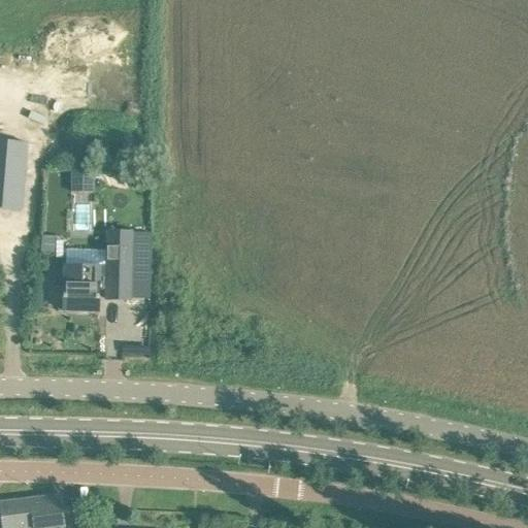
[(0,140),(0,208),(21,211),(27,143),(0,140)]
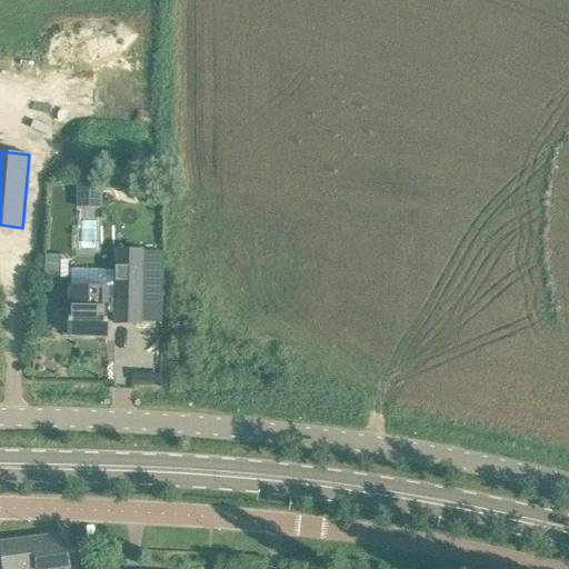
[(148,267),(159,267),(160,233),(148,233),(148,267)]
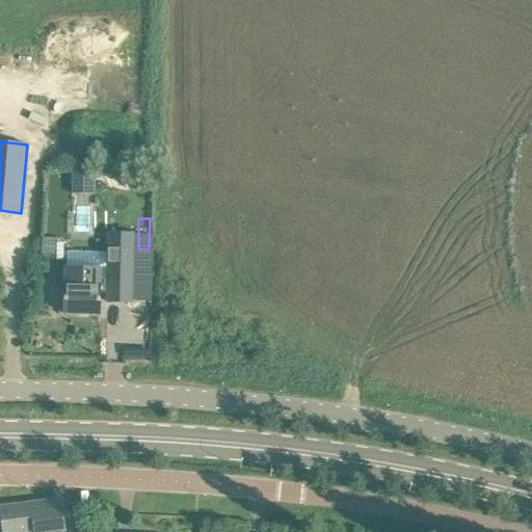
[(42,238),(41,255),(49,255),(55,256),(56,244),(56,239),(42,238)]
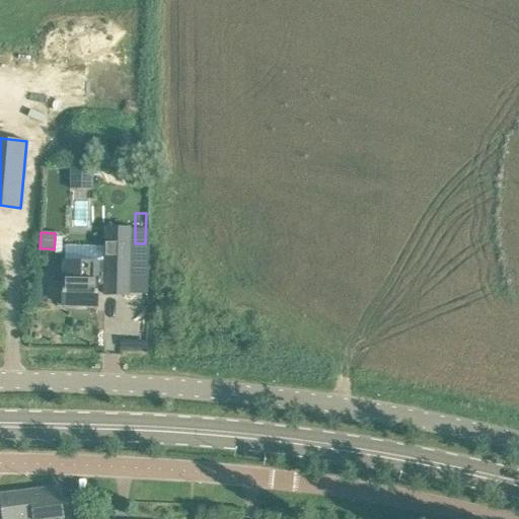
[(129,295),(130,242),(106,242),(104,295),(129,295)]
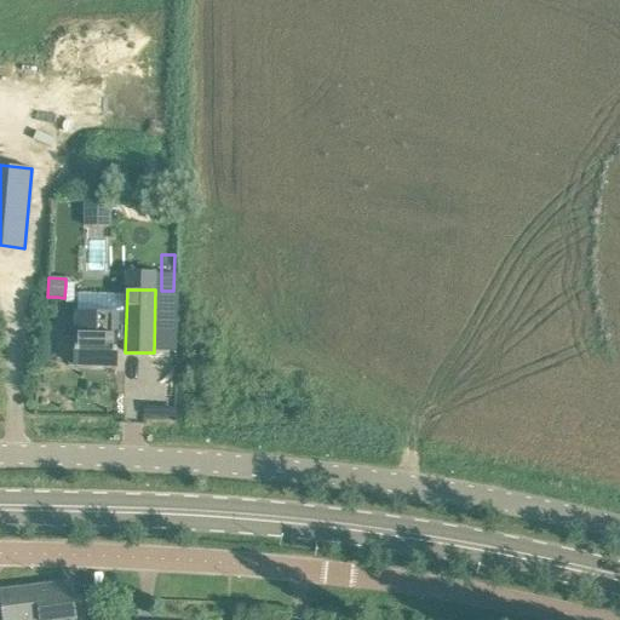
[(116,366),(118,314),(76,313),(76,314),(65,314),(65,336),(75,336),(75,365),(116,366)]
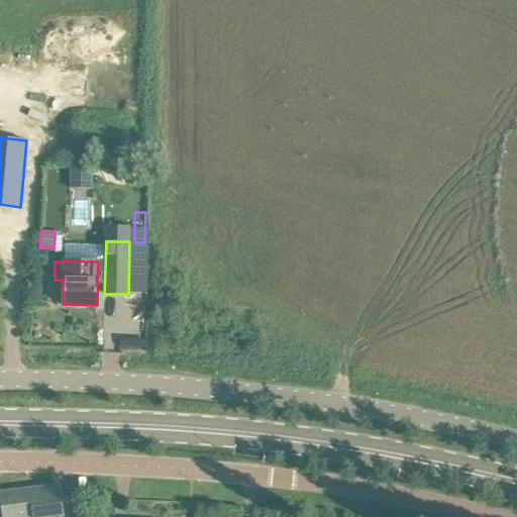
[(53,516),(64,516),(60,486),(29,489),(32,516),(53,516)]
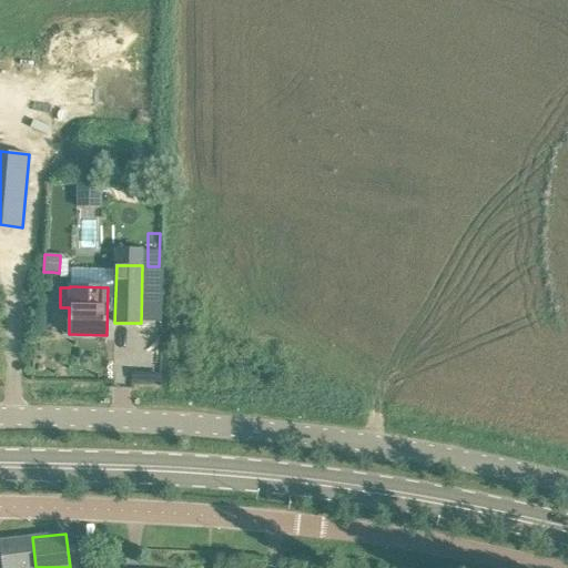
[(36,567),(32,537),(0,540),(0,547),(2,567),(36,567)]
